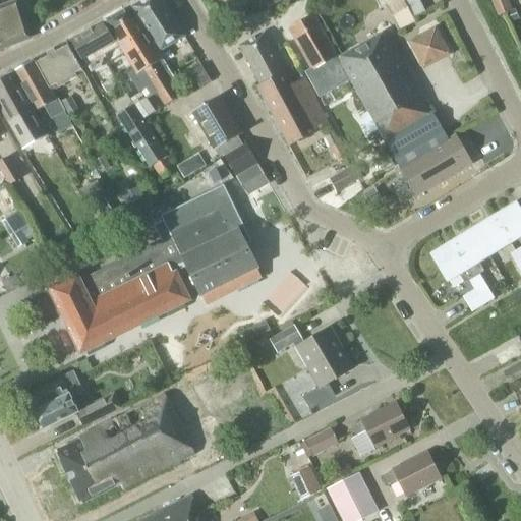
[(159,52),(185,37),(162,0),(141,0),(130,7),(159,52)]
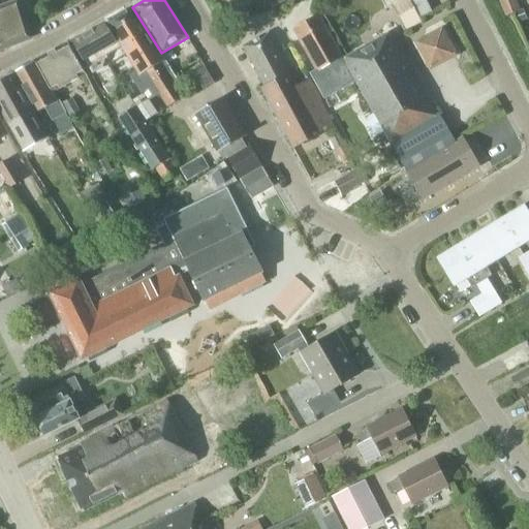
[(267,0),(272,8),(287,0),(267,0)]
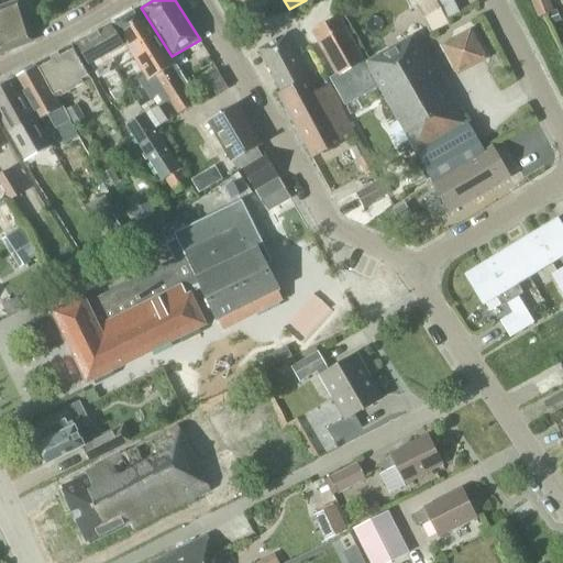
[(437,0),(424,0),(441,29),(450,24),(437,0)]
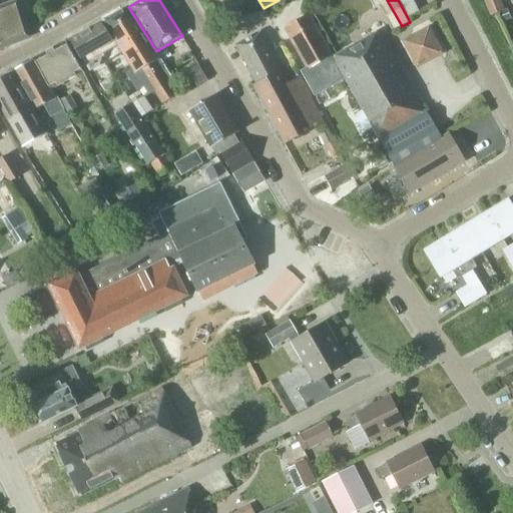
[(413,0),(399,0),(408,15),(418,10),(413,0)]
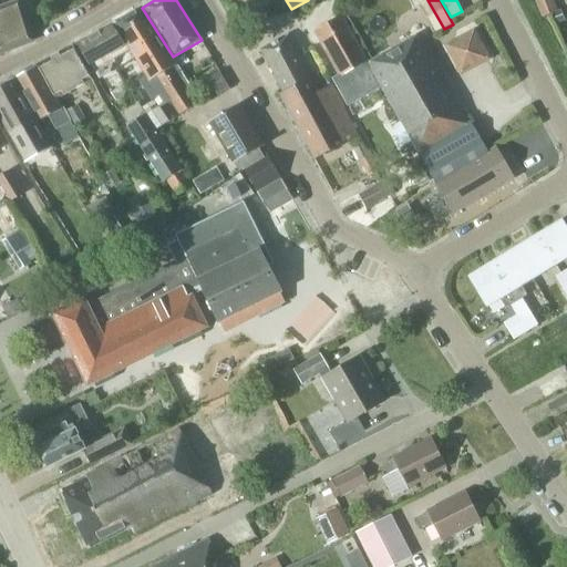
[(535,0),(543,17),(557,11),(552,0),(535,0)]
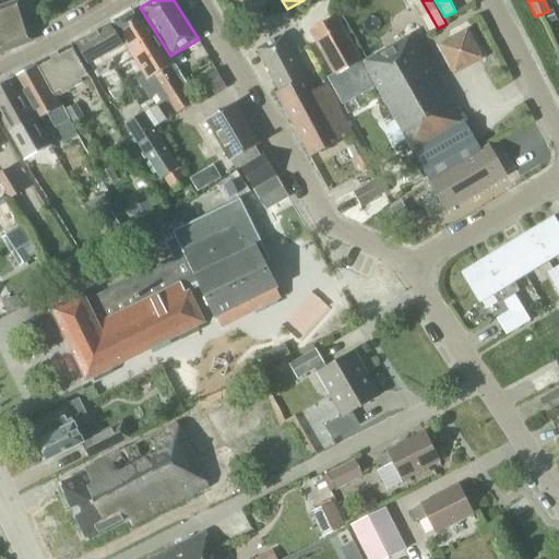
[(0,52),(33,40),(20,1),(0,6),(0,52)]
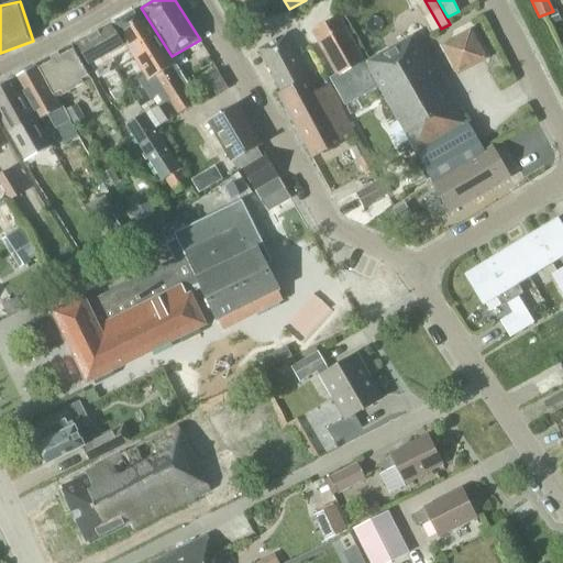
[(141,8),(113,23),(138,63),(146,76),(139,80),(157,108),(169,100),(178,113),(194,105),(184,88),(188,86),(180,74),(181,73),(176,65),(172,57),(141,8)]
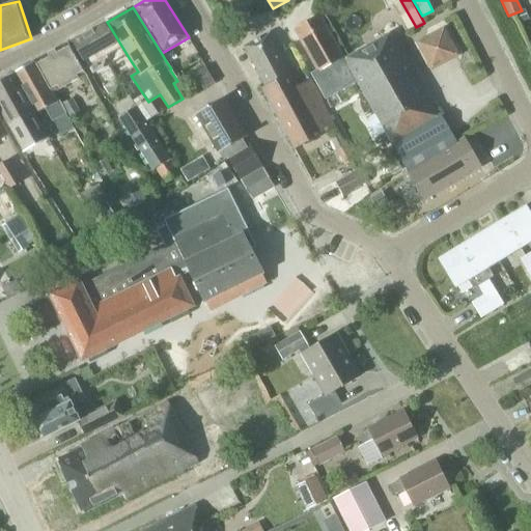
[(306,50),(330,35),(319,17),(295,30),(306,50)]
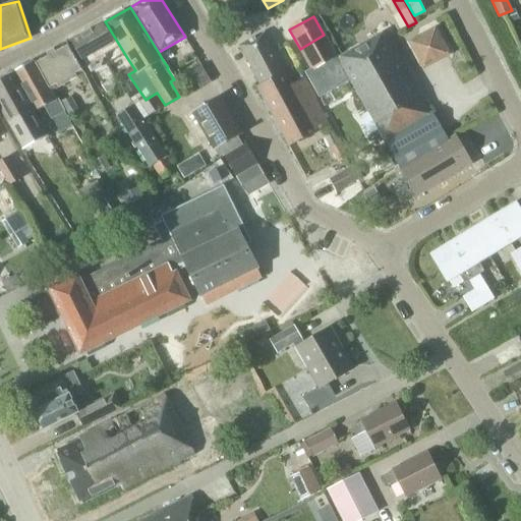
[(103,21),(70,40),(70,41),(80,60),(83,58),(87,64),(91,71),(100,65),(102,57),(105,55),(101,49),(114,42),(103,22),(103,21)]
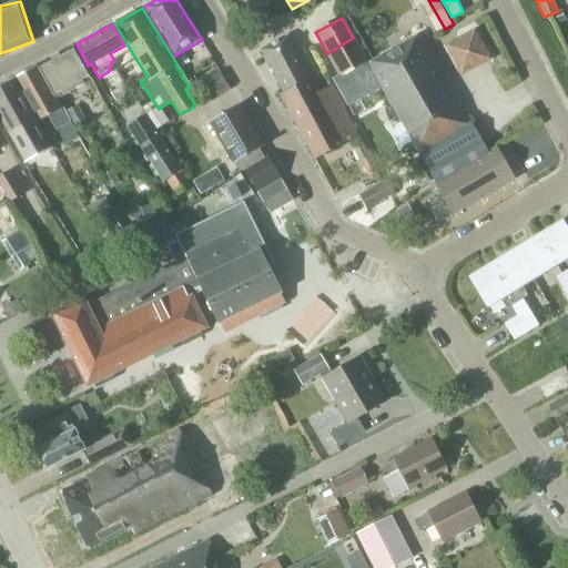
[(465,78),(496,60),(478,29),(447,46),(465,78)]
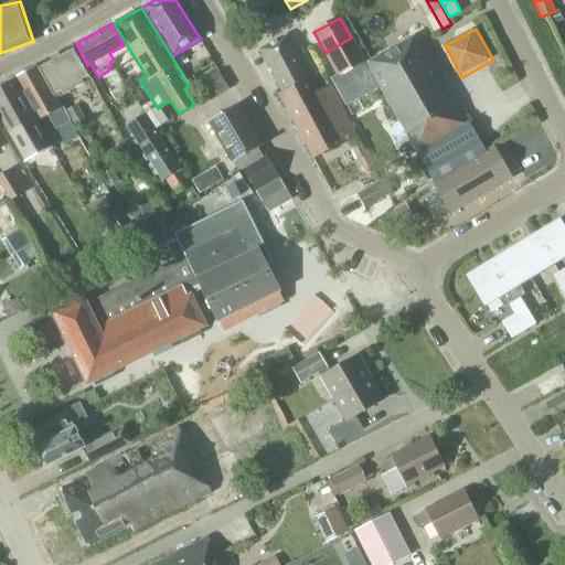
[(434,182),(486,152),(418,34),(368,63),(434,182)]
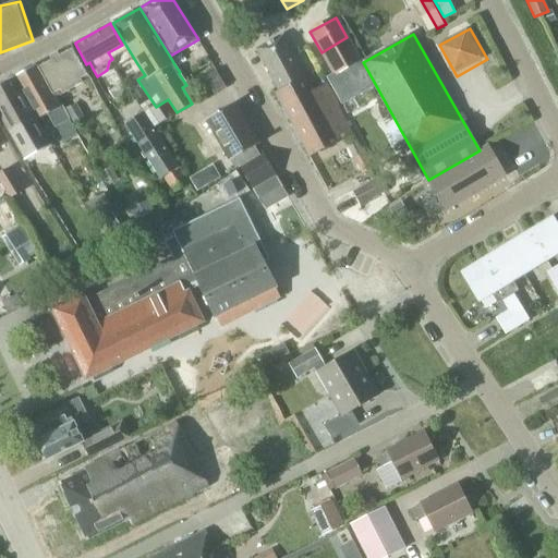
[(310,157),(351,133),(324,85),(311,92),(292,60),(295,58),(283,36),(257,49),(279,91),(276,93),(310,157)]
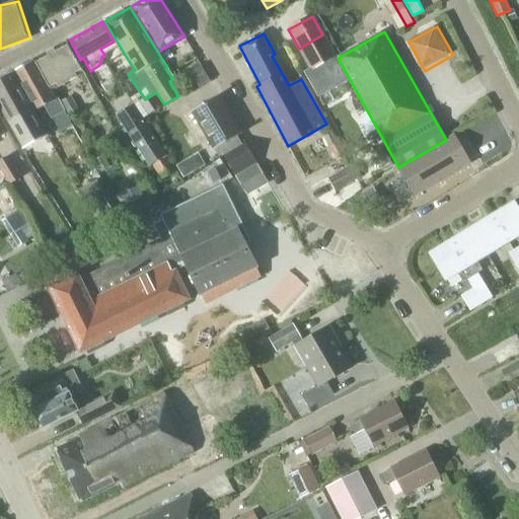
[(319,73),(339,62),(322,34),(299,49),(310,68),(304,72),(310,83),(322,77),(319,73)]
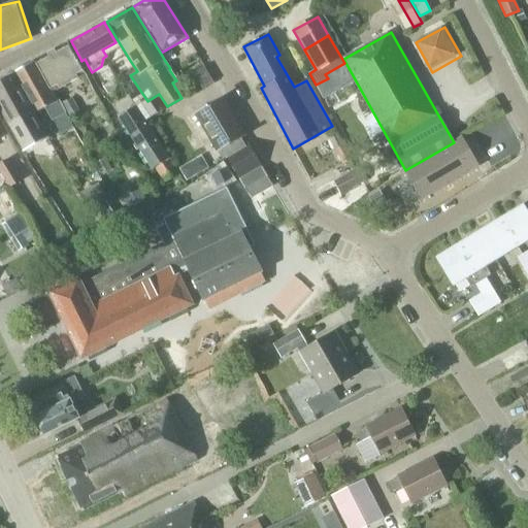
[(87,74),(68,43),(35,61),(53,94),(87,74)]
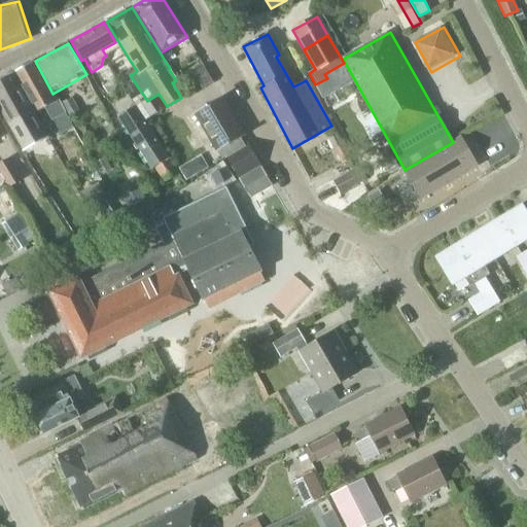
[(58,103),(53,94),(35,61),(12,73),(34,114),(49,106),(50,115),(53,119),(66,112),(60,102),(58,103)]
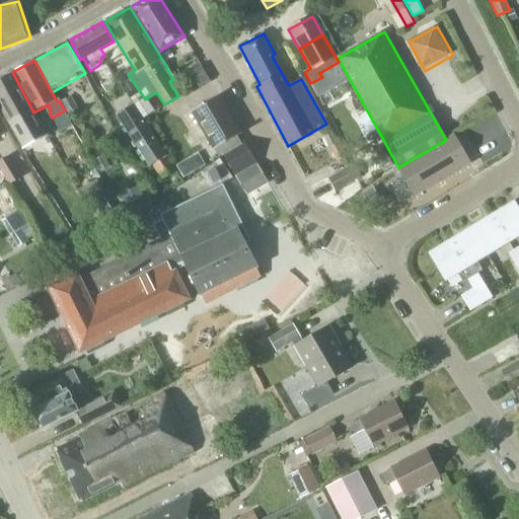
[(47,137),(33,113),(12,72),(0,78),(0,106),(23,149),(47,137)]
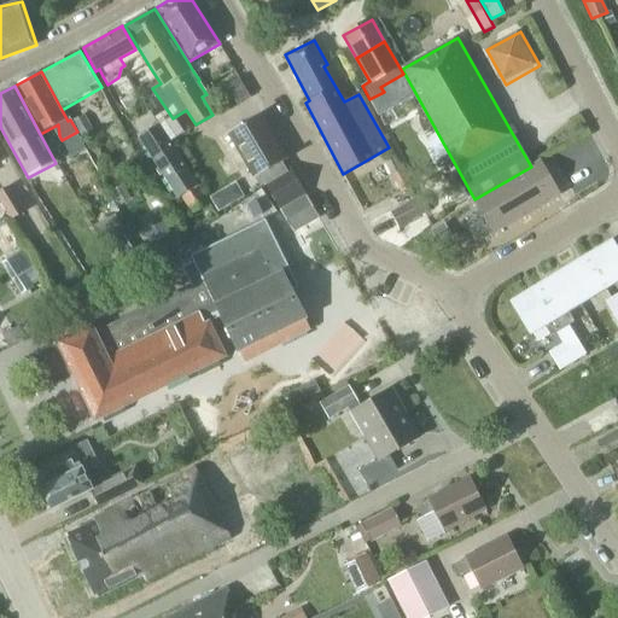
[(169,145),(172,144),(151,114),(133,124),(141,136),(139,138),(178,198),(181,196),(193,214),(208,204),(169,145)]
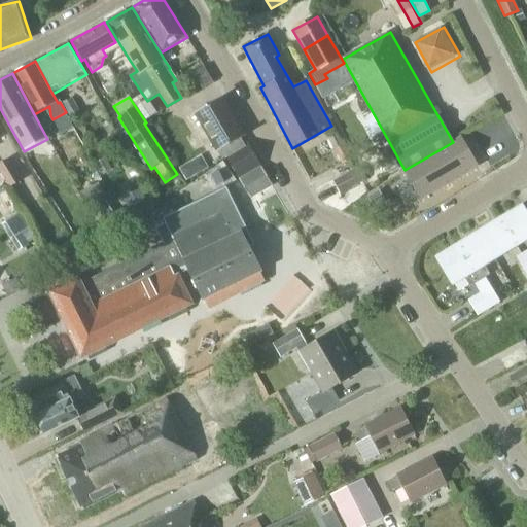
[(239,178),(261,165),(248,143),(245,146),(241,139),(245,136),(222,97),(195,113),(217,152),(222,149),(226,156),(239,178)]
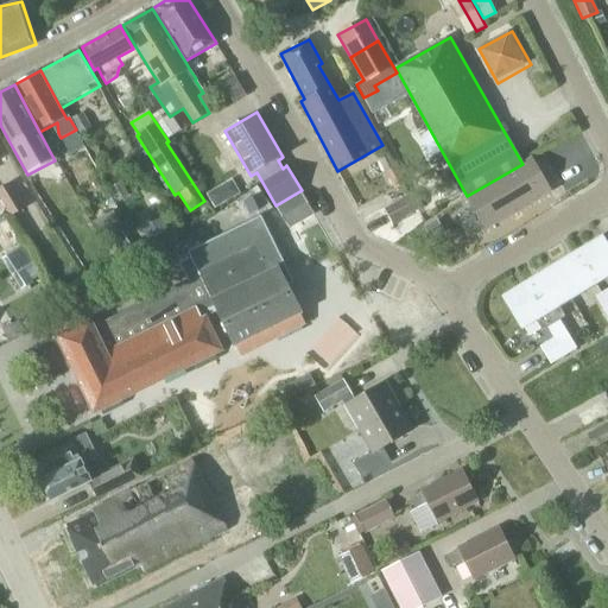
[(379,159),(397,190),(406,184),(390,153),(379,159)]
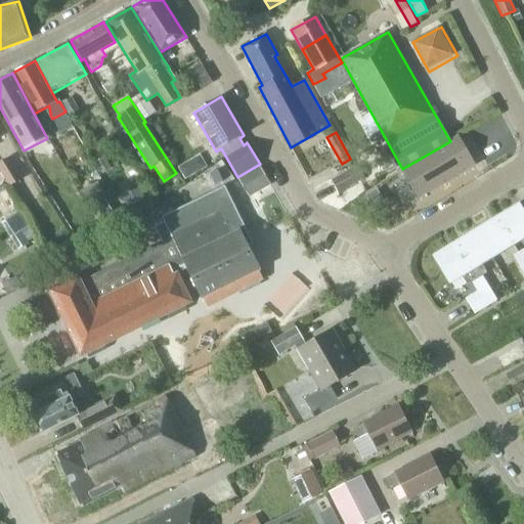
[(418,198),(475,165),(459,137),(450,141),(402,169),(401,170),(418,198)]
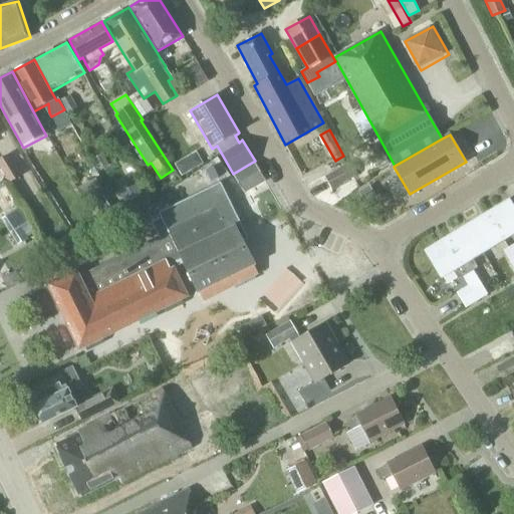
[(92,160),(99,172),(109,166),(103,154),(92,160)]
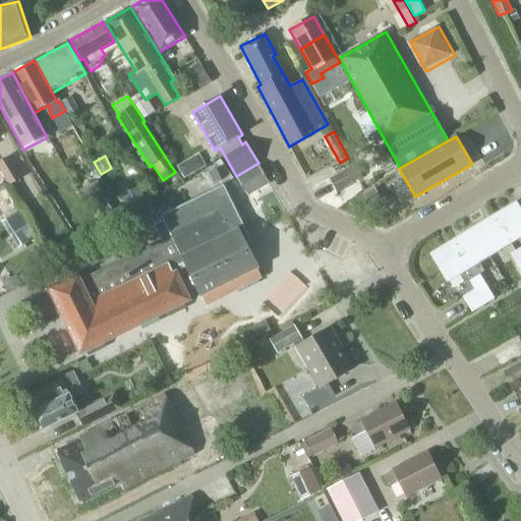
[(21,179),(9,157),(0,161),(0,170),(9,185),(21,179)]
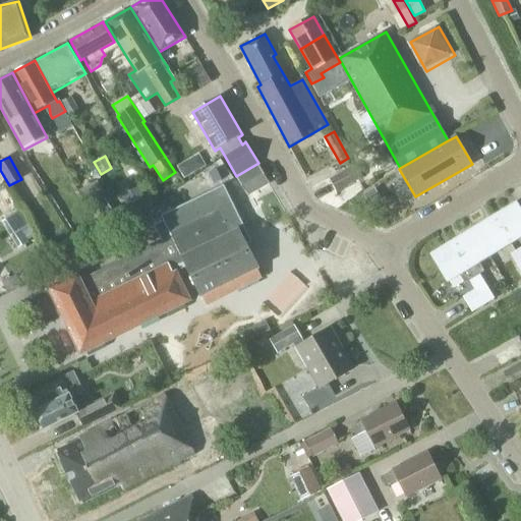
[(184,178),(193,172),(186,162),(178,167),(184,178)]
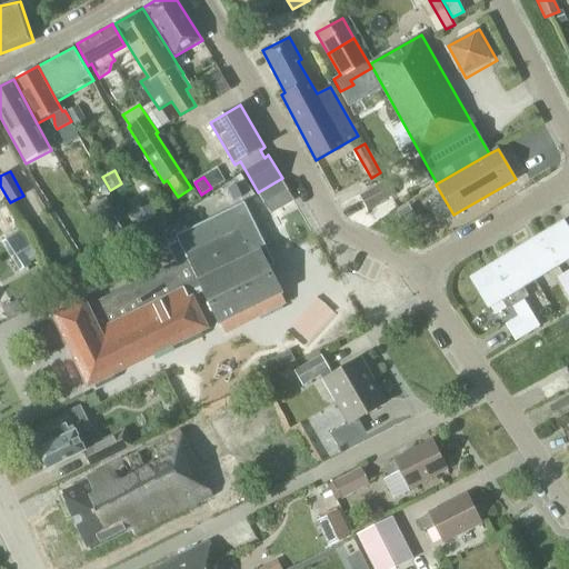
[(271,215),(295,201),(282,180),(259,193),(271,215)]
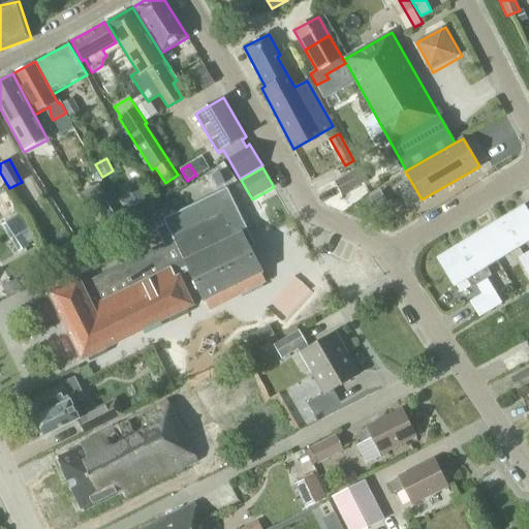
[(334,183),(342,196),(369,181),(362,167),(334,183)]
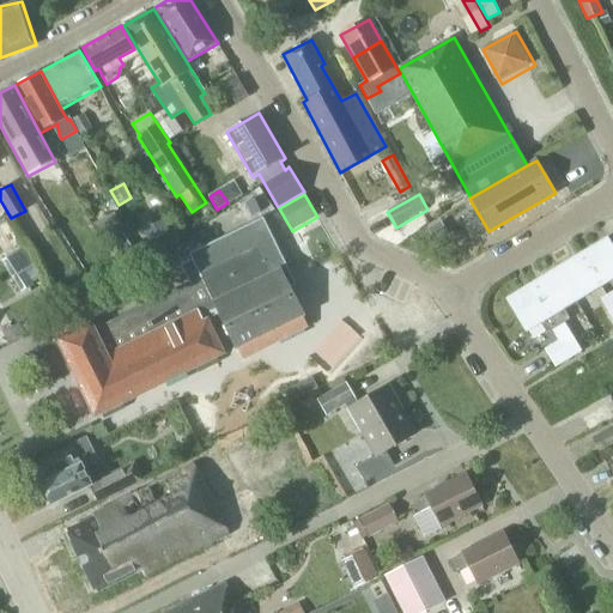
[(252,201),(243,205),(249,218),(258,214),(252,201)]
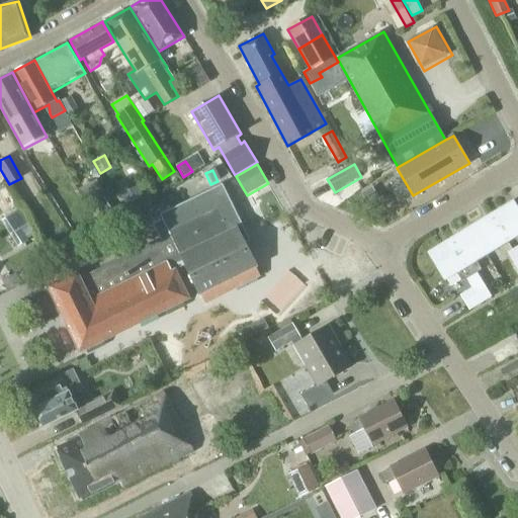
[(97,180),(80,189),(87,201),(104,192),(97,180)]
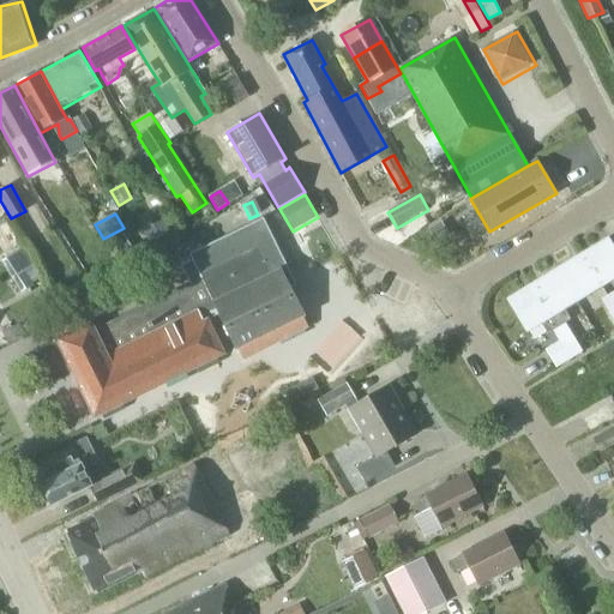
[(174,239),(163,220),(143,230),(154,250),(174,239)]
